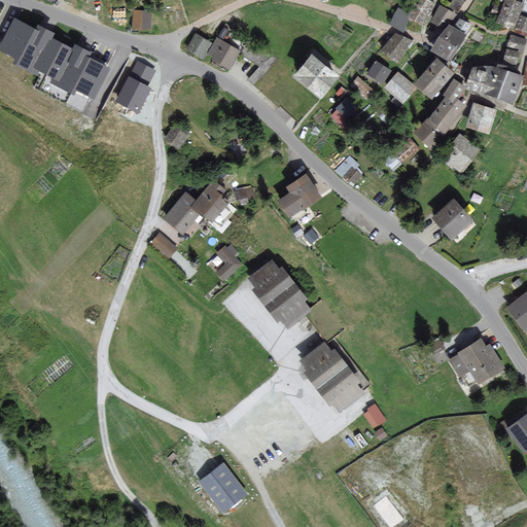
[(433,3),(425,0),(418,0),(411,16),(423,23),(431,6),(433,3)]
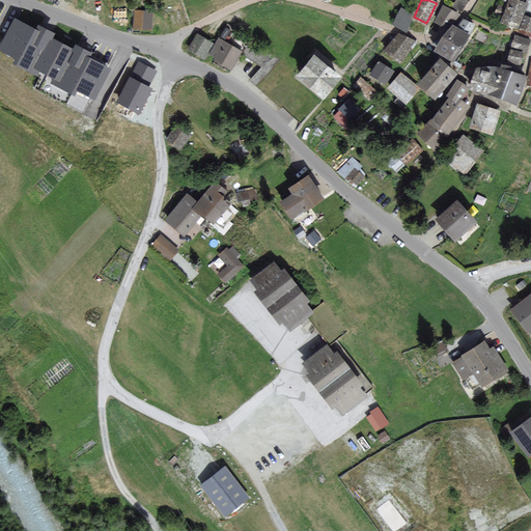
[(521,2),(515,0),(510,0),(502,21),(516,27),(526,4),(521,2)]
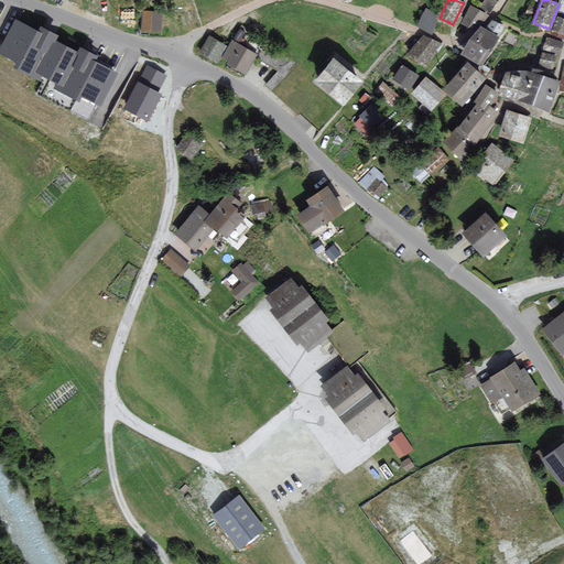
[(480,20),(486,15),(472,8),(464,23),(474,28),(480,20)]
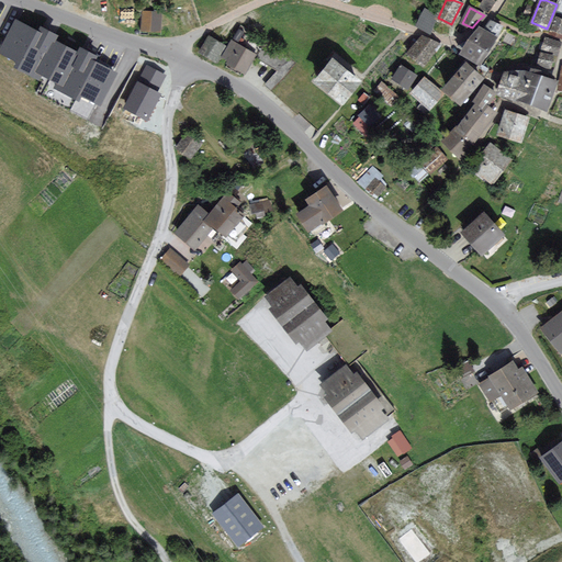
[(437,15),(425,9),(417,24),(429,31),(431,27),(437,15)]
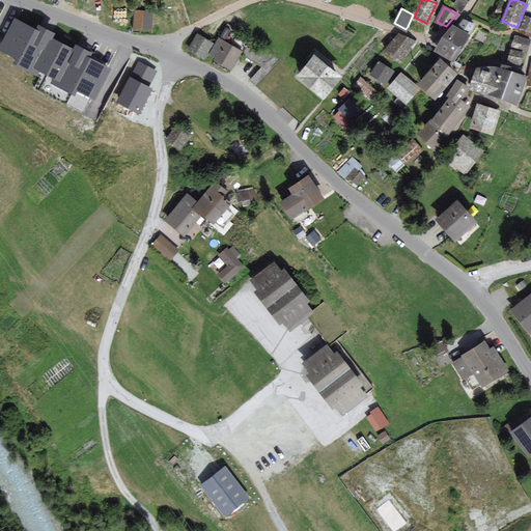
[(152,11),(137,11),(136,28),(151,29),(152,11)]
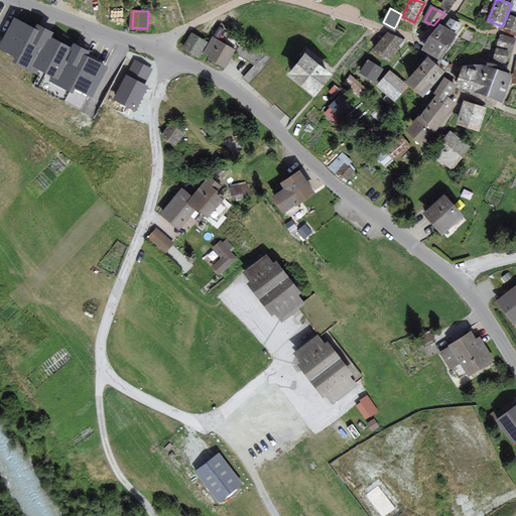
[(515,16),(511,15),(506,29),(515,32),(515,16)]
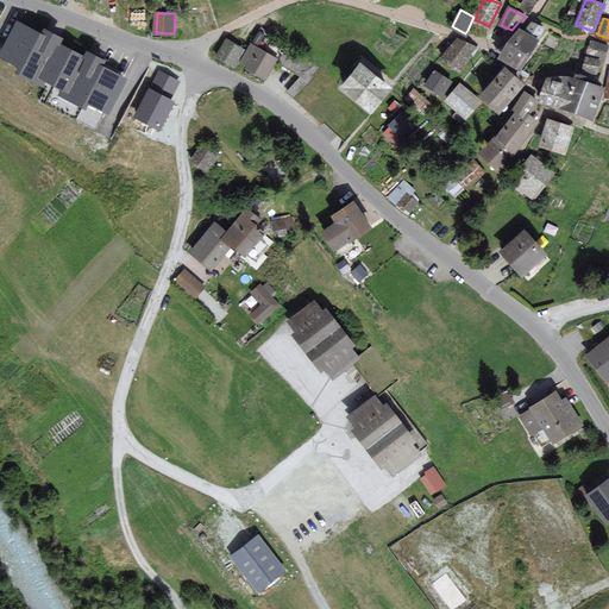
[(108,112),(124,80),(101,68),(104,62),(96,58),(87,54),(85,58),(58,45),(61,39),(52,36),(44,31),(42,37),(17,24),(1,56),(22,67),(18,73),(41,85),(44,80),(64,89),(61,95),(82,106),(86,100),(108,112)]
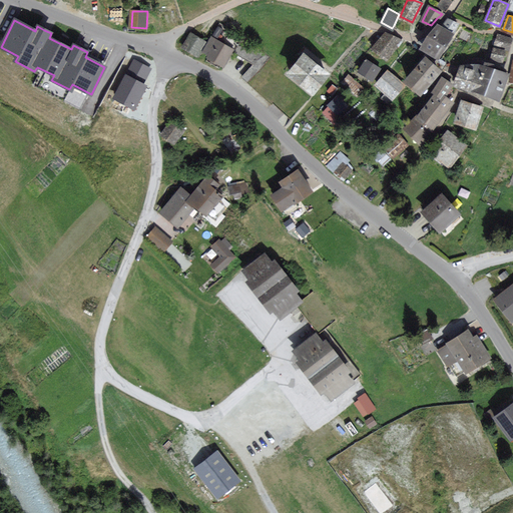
[(442,28),(439,26),(424,49),(436,56),(447,39),(456,26),(447,20),(442,28)]
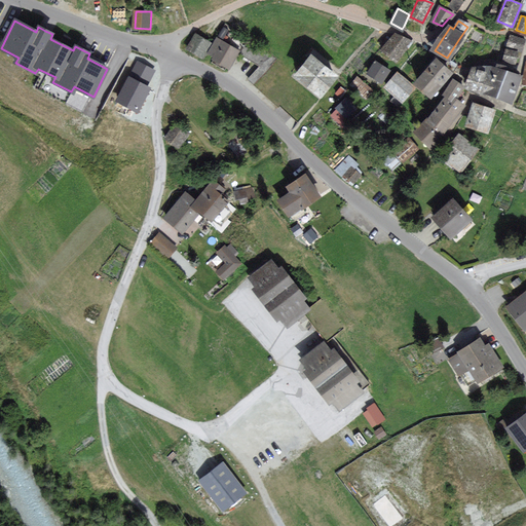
[(408,43),(395,34),(383,50),(396,60),(406,46),(408,43)]
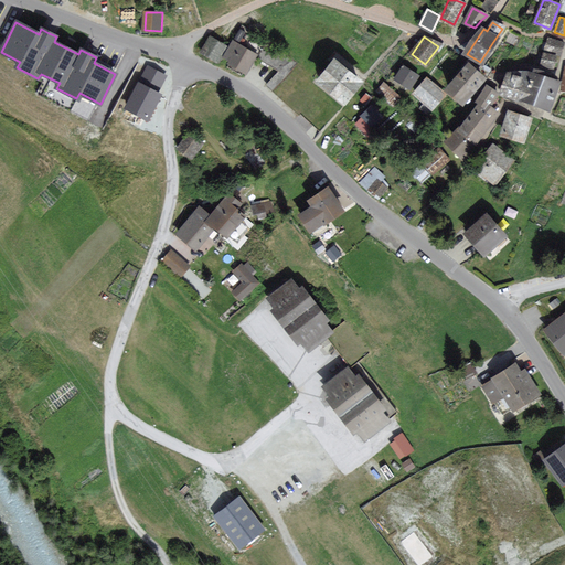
[(217,41),(211,38),(202,51),(217,61),(226,46),(217,41)]
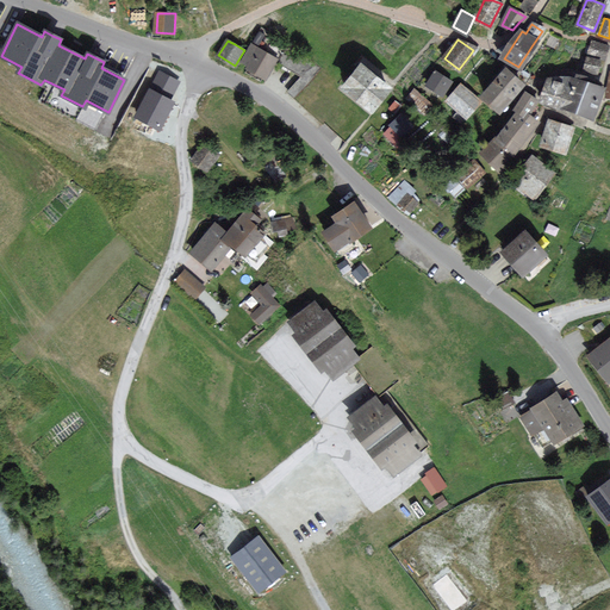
[(608,45),(592,42),(590,53),(605,57),(605,55),(608,45)]
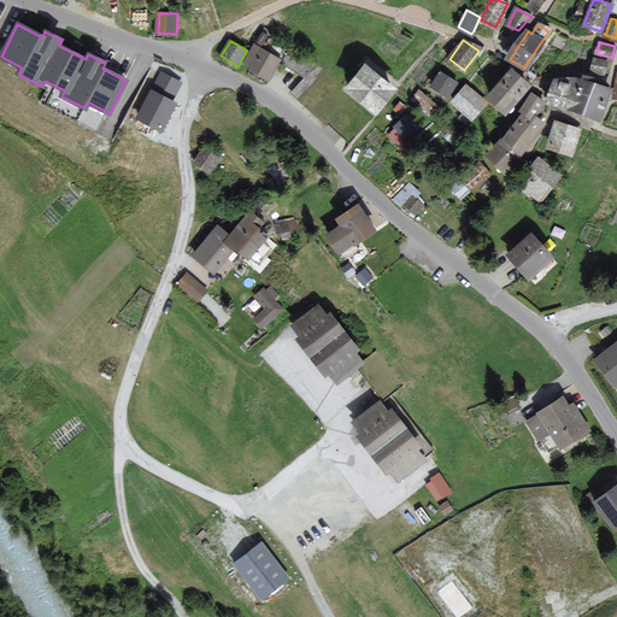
[(270,54),(254,45),(244,63),(269,77),(278,60),(270,54)]
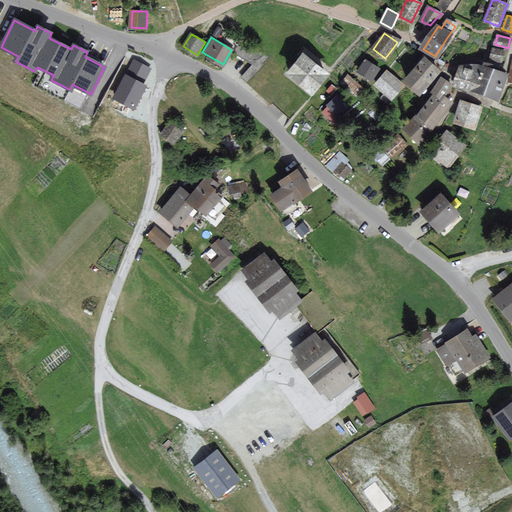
[(504,51),(493,48),(490,58),(495,59),(501,61),(504,51)]
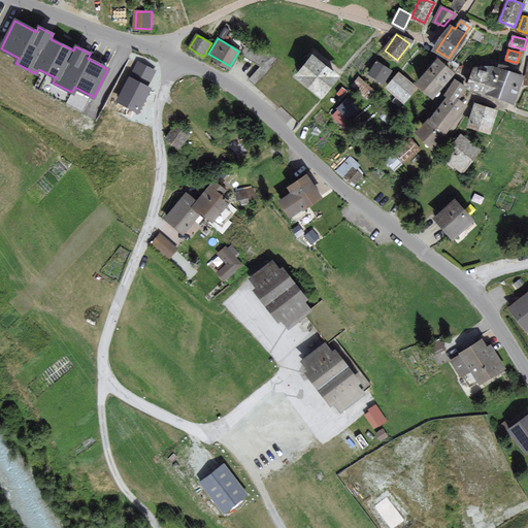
[(277,60),(272,55),(260,68),(249,78),(254,84),(277,60)]
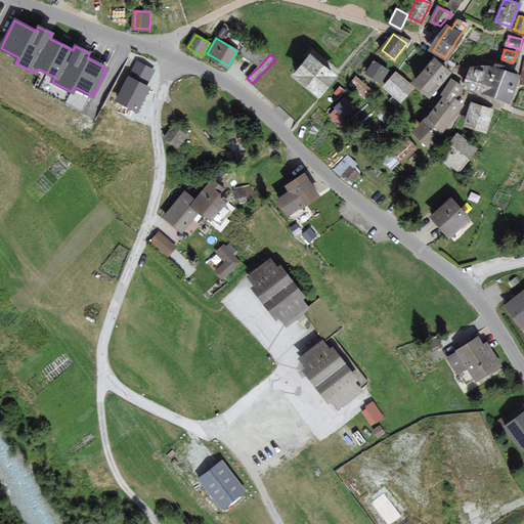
[(318,62),(311,57),(295,78),(318,95),(334,75),(318,62)]
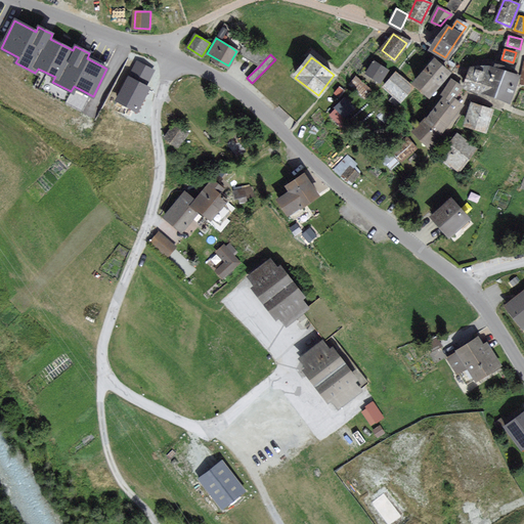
[(440,66),(434,60),(415,85),(428,96),(448,72),(440,66)]
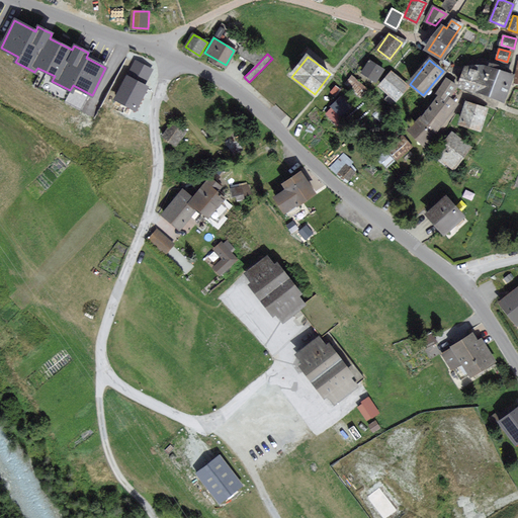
[(152,70),(136,61),(115,99),(135,109),(141,97),(146,87),(143,85),(152,70)]
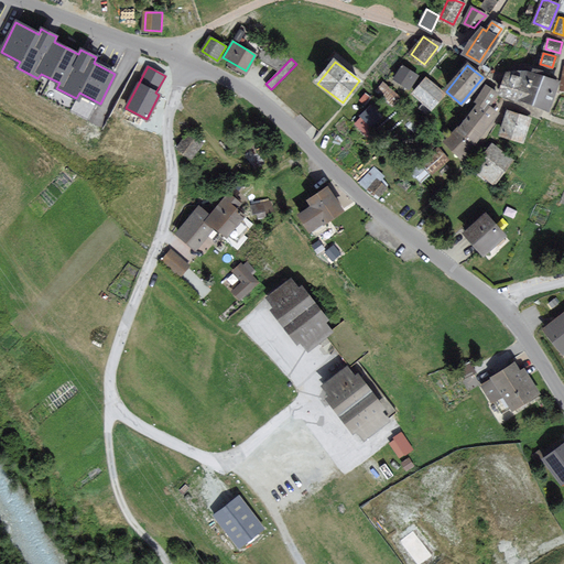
[(416,75),(402,66),(394,78),(409,88),(413,80),(416,75)]
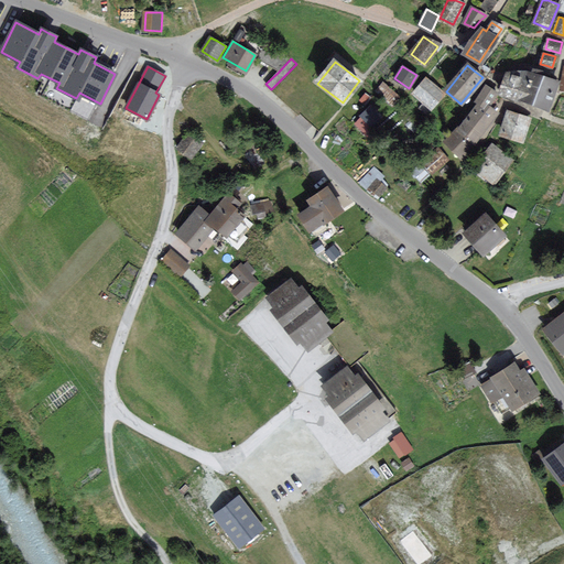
[(544,78),(528,73),(519,73),(509,73),(502,93),(546,108),(556,83),(544,78)]
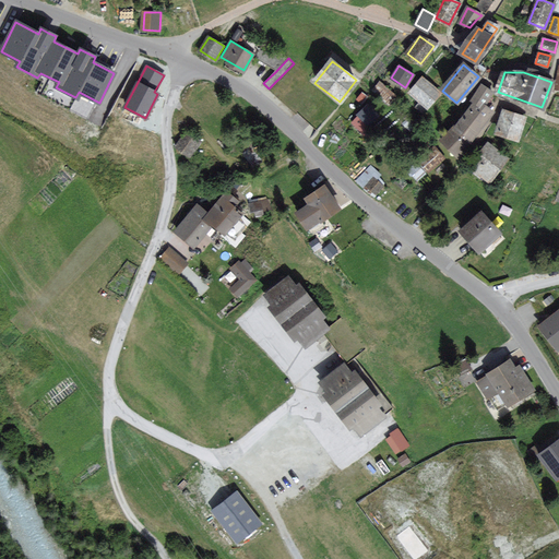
[(429,84),(423,79),(411,92),(428,108),(440,94),(429,84)]
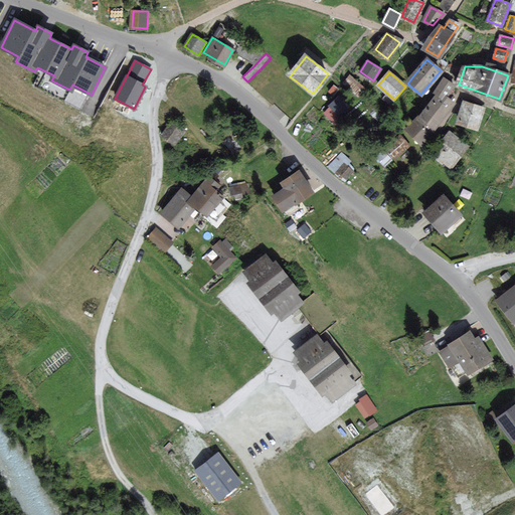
[(453,86),(446,79),(436,93),(439,96),(421,118),(419,117),(408,130),(422,142),(431,132),(453,104),(445,99),(444,98),(453,86)]
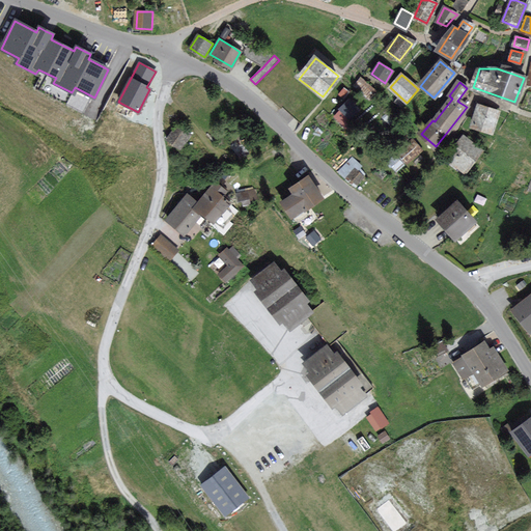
[(359,110),(348,101),(340,109),(351,118),(359,110)]
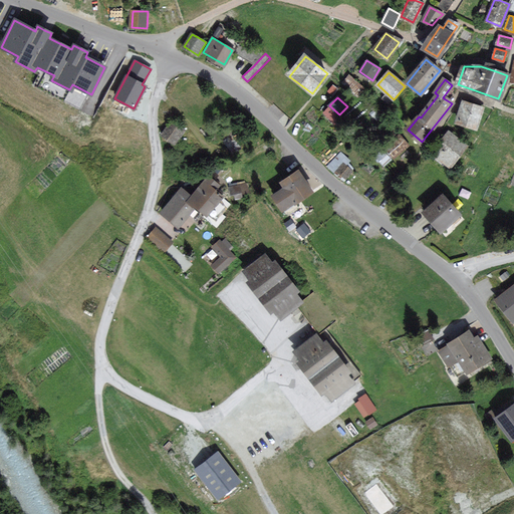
[(482,107),(464,101),(457,123),(476,129),(482,107)]
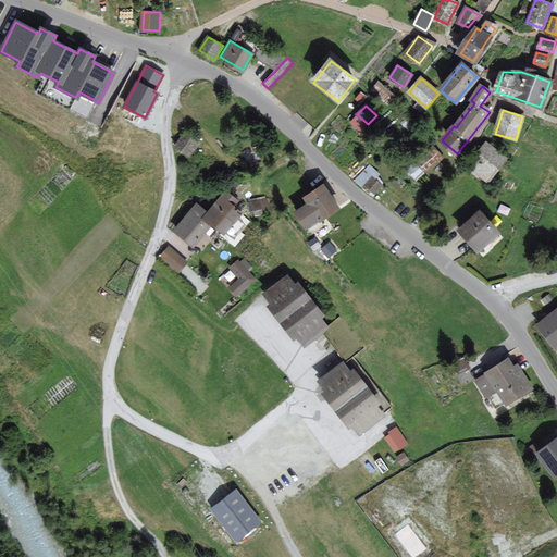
[(203,145),(189,134),(178,148),(194,159),(203,145)]
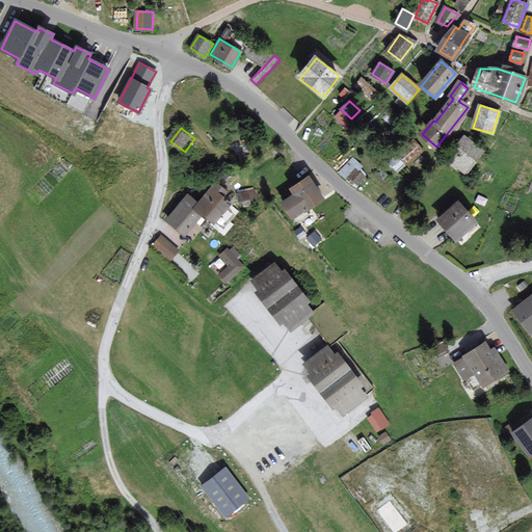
[(482,151),(464,137),(449,159),(466,171),(482,151)]
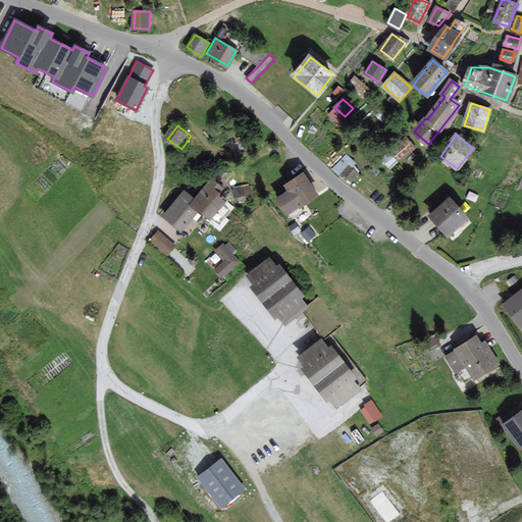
[(410,144),(405,138),(390,152),(399,161),(414,147),(410,144)]
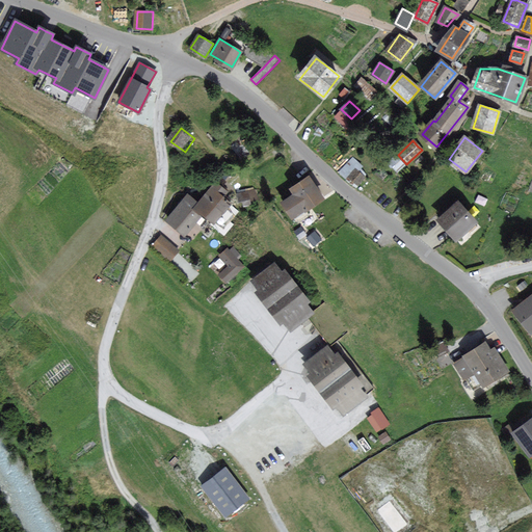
[(403,164),(396,156),(389,162),(397,170),(400,167),(403,164)]
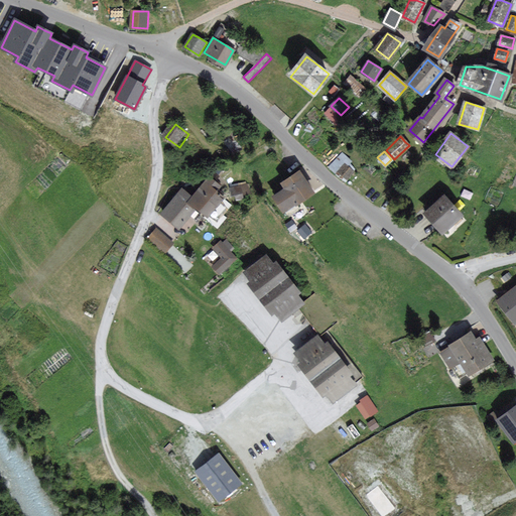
[(353,170),(345,164),(338,171),(342,174),(347,178),(353,170)]
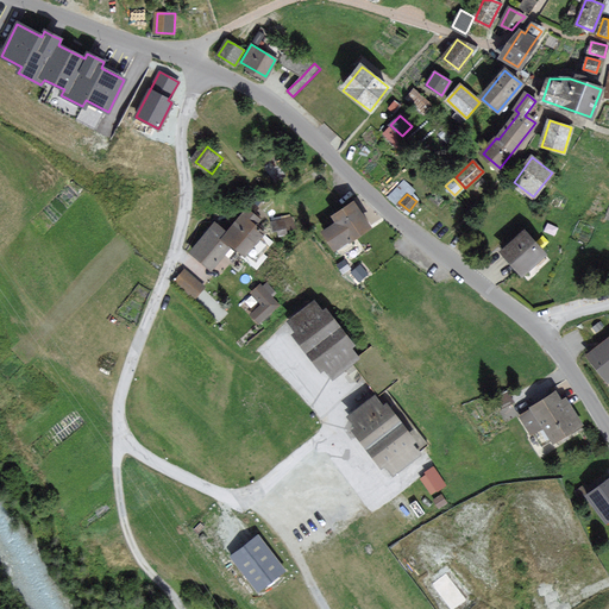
[(357,208),(353,202),(333,217),(338,224),(324,233),(334,249),(369,226),(357,208)]
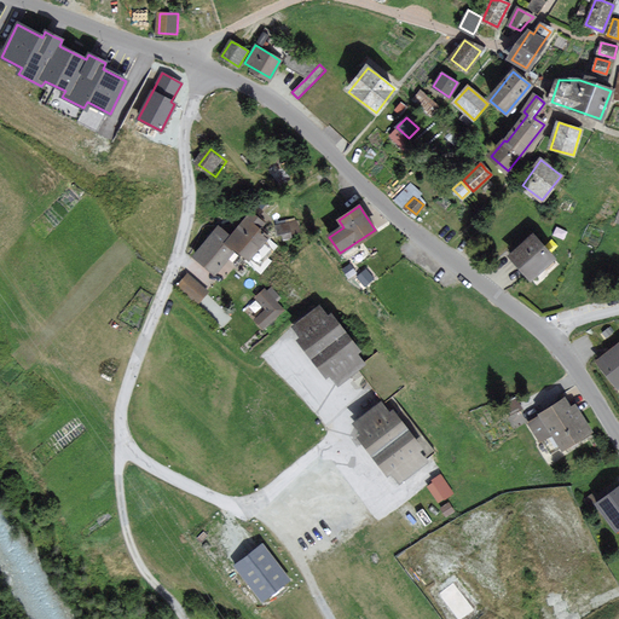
[(270,229),(254,215),(236,238),(231,246),(239,252),(255,265),(275,239),(266,233),(270,229)]
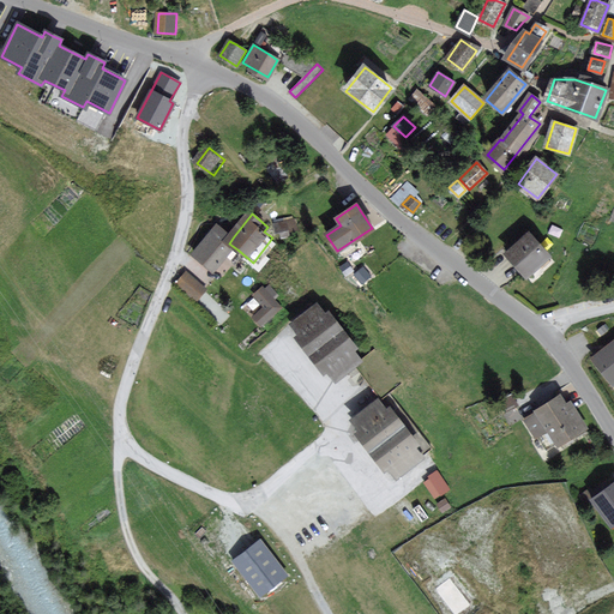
[(229,244),(234,236),(220,227),(196,258),(218,276),(238,250),(229,244)]
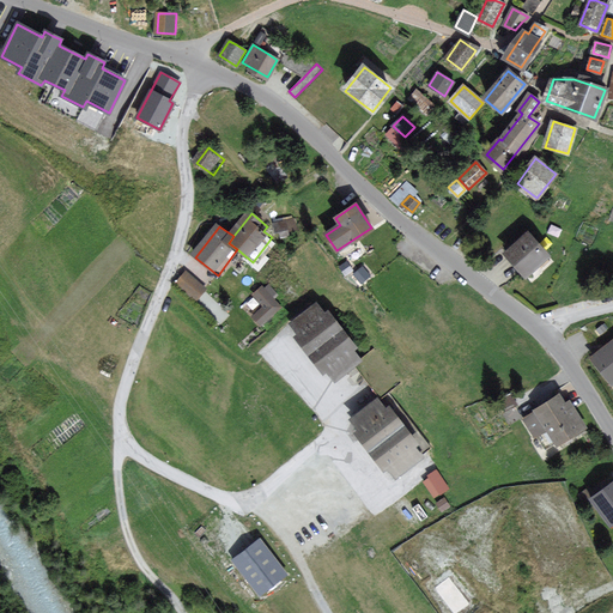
[(548,255),(532,236),(508,256),(515,265),(526,277),(548,255)]
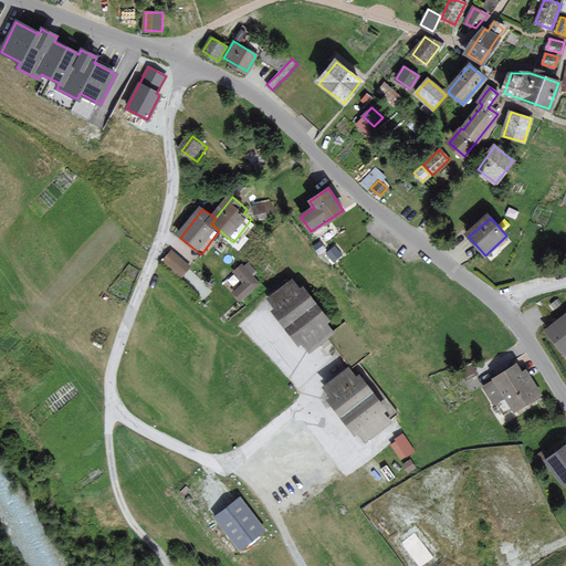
[(190,270),(174,255),(166,265),(182,279),(190,270)]
